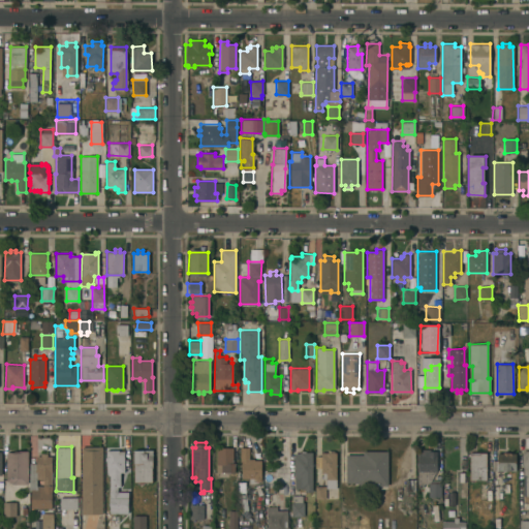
[(102,515),(82,515),(82,446),(102,446),(102,515)]
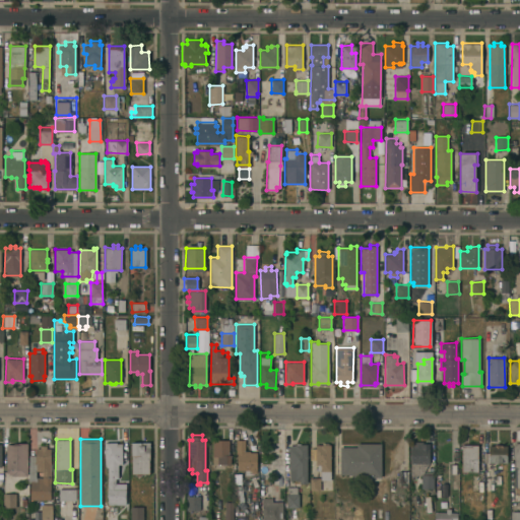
[(229,455),(231,455),(231,464),(212,464),(212,440),(229,440),(229,455)]
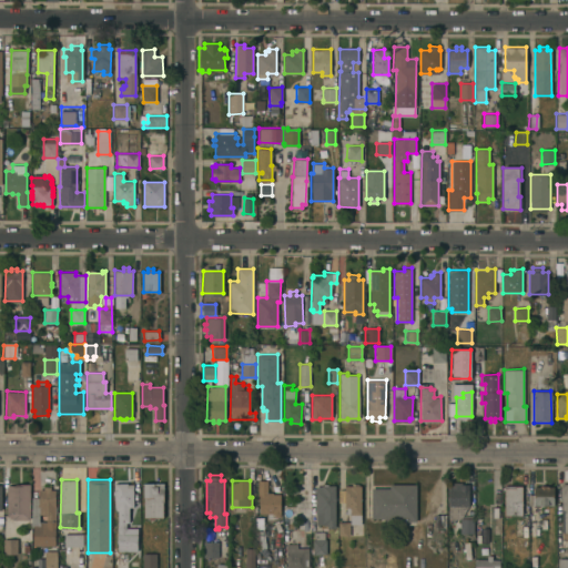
[(280,518),(269,518),(269,513),(259,513),(259,494),(257,494),(257,480),(266,480),(266,494),(280,494),(280,518)]
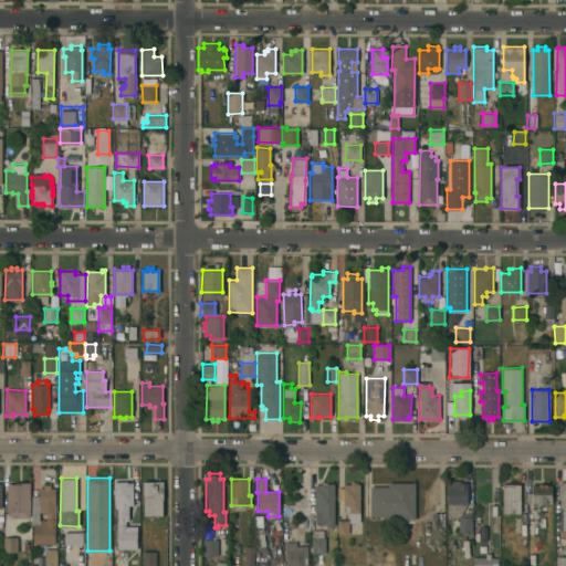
[(133,505),(128,505),(128,520),(125,520),(125,526),(136,526),(136,549),(117,549),(117,507),(115,507),(114,492),(113,492),(113,490),(114,490),(114,481),(127,481),(127,482),(132,482),(133,505)]
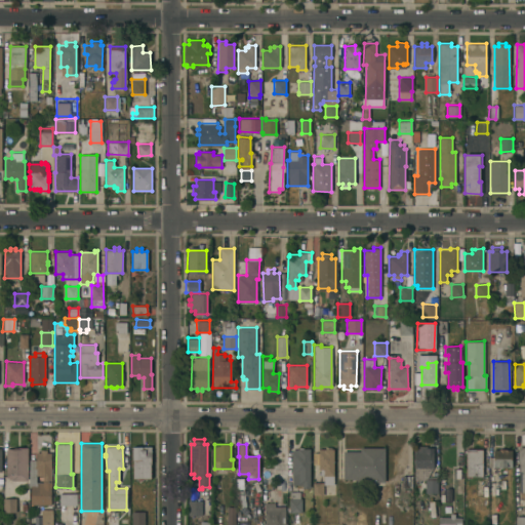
[(151,478),(133,478),(132,446),(151,446),(151,478)]
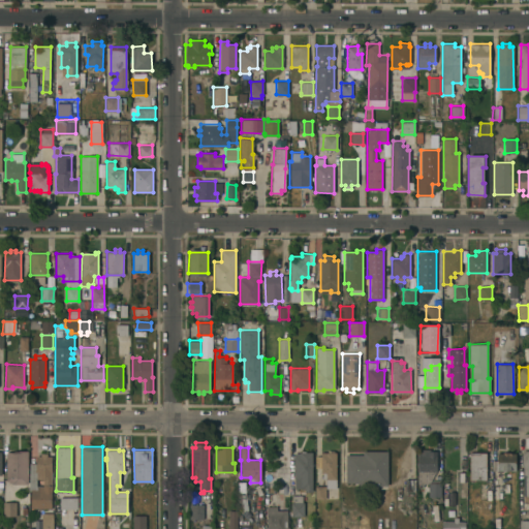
[(27,484),(12,484),(12,483),(9,483),(9,480),(6,480),(6,452),(20,452),(20,450),(28,450),(27,484)]
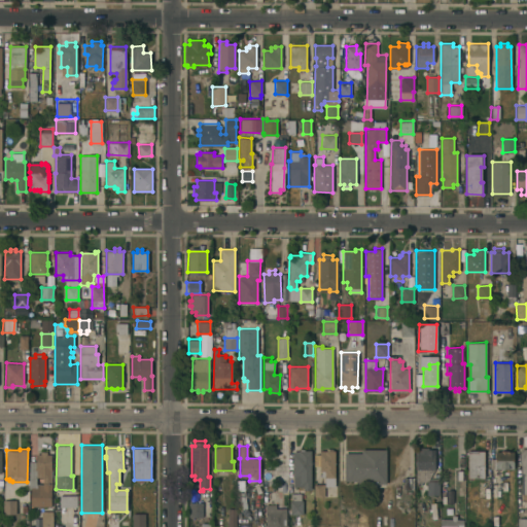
[(364,449),(386,449),(386,484),(375,483),(376,481),(363,481),(364,453),(364,449)]
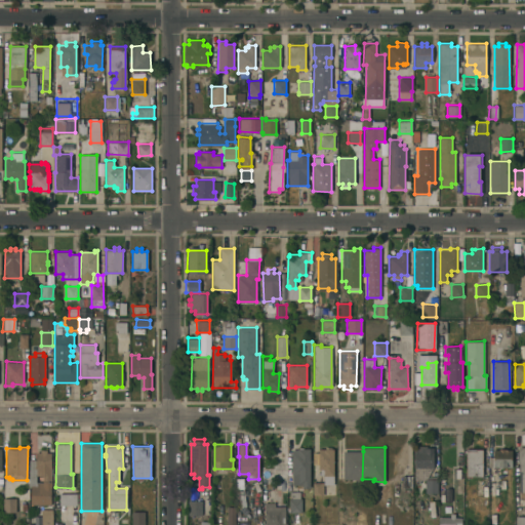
[(433,468),(414,468),(414,447),(433,447),(433,468)]
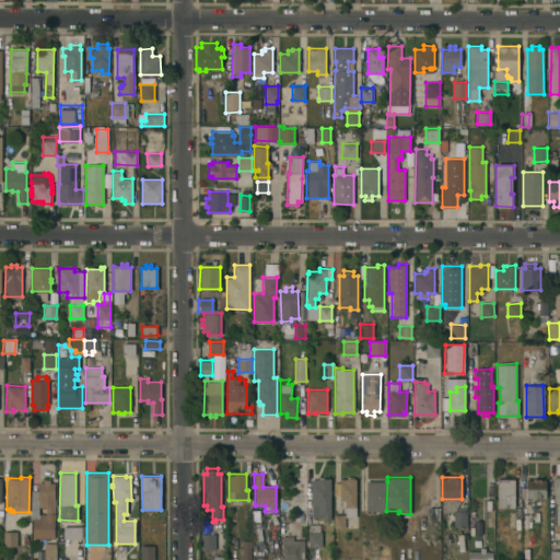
[(330,521),(318,521),(318,516),(312,516),(312,479),(317,479),(317,478),(330,478),(330,521)]
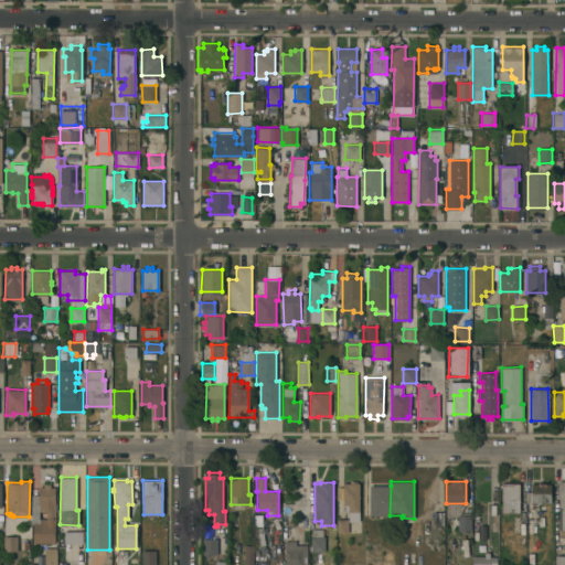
[(359,521),(348,521),(349,511),(344,511),(344,504),(342,504),(342,500),(337,500),(337,487),(343,487),(343,482),(359,482),(359,521)]
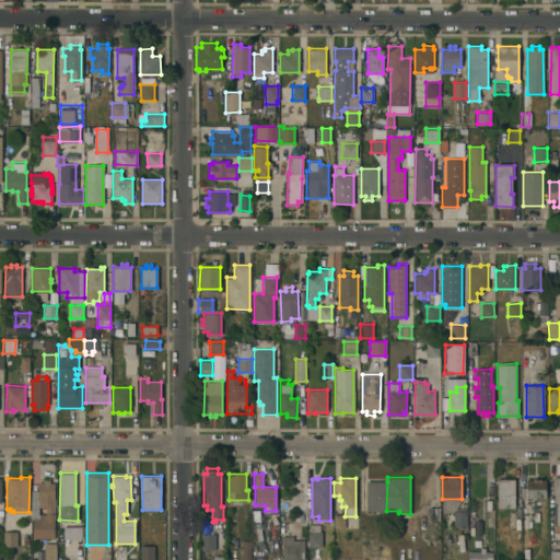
[(33,537),(33,518),(31,518),(31,490),(38,490),(38,482),(43,482),(43,479),(49,479),(49,482),(55,482),(54,538),(33,537)]
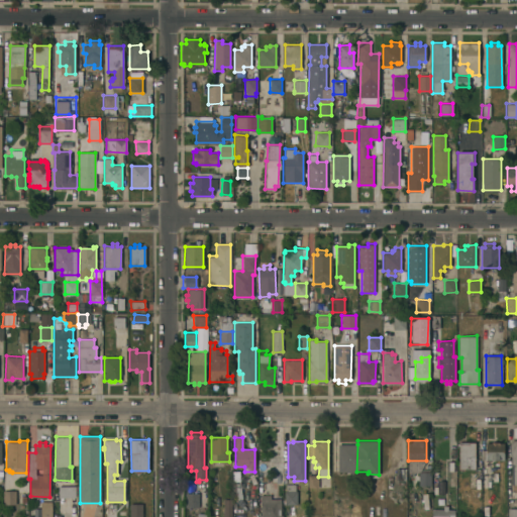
[(475,469),(458,469),(459,442),(475,442),(475,469)]
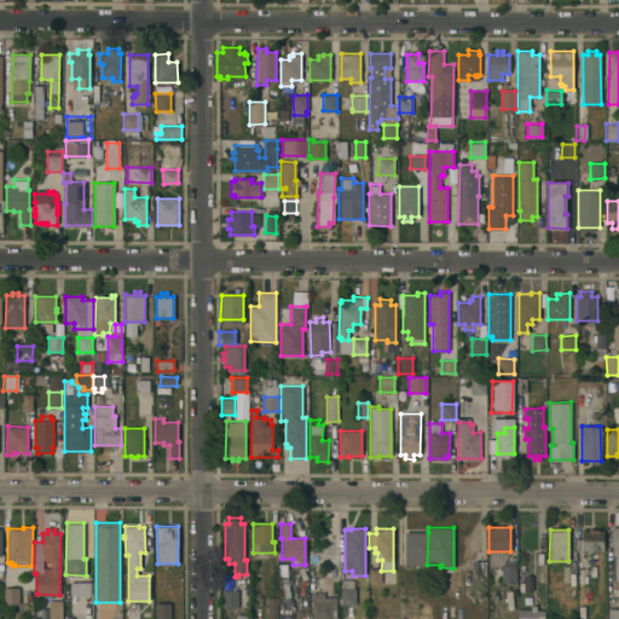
[(603,550),(577,550),(576,538),(583,538),(583,530),(603,530),(603,550)]
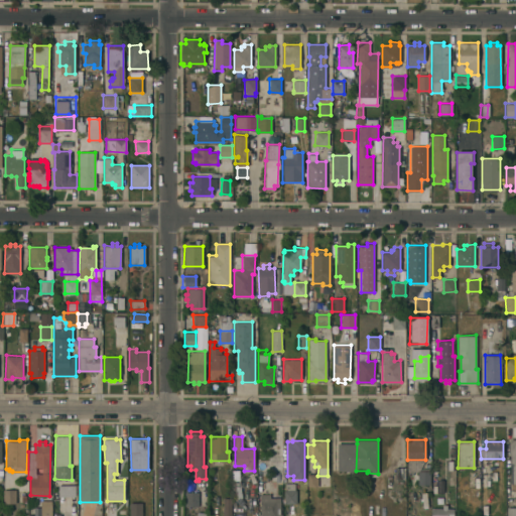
[(337,471),(338,443),(357,443),(356,471),(337,471)]
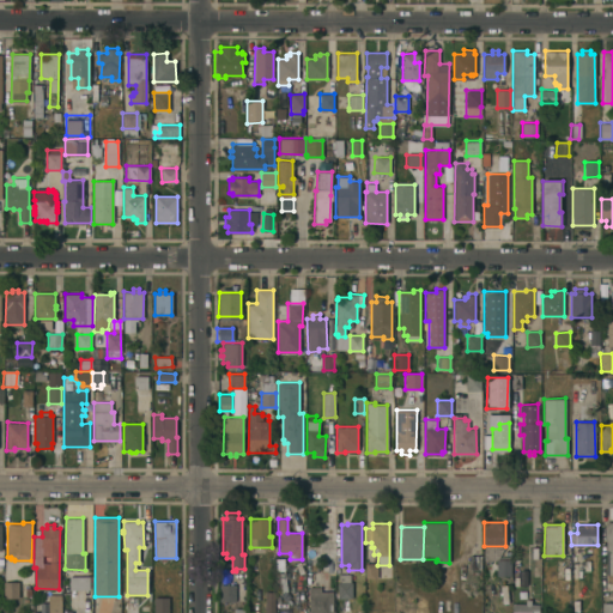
[(481,570),(469,570),(469,554),(481,554),(481,570)]
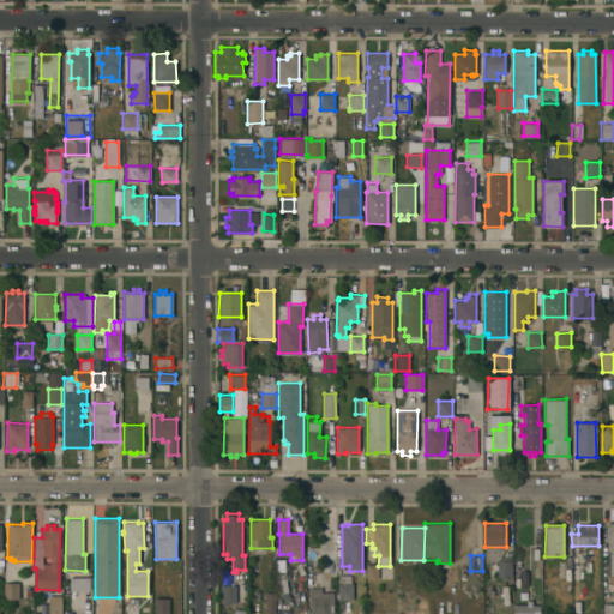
[(288,591),(277,591),(277,559),(284,559),(286,577),(288,591)]
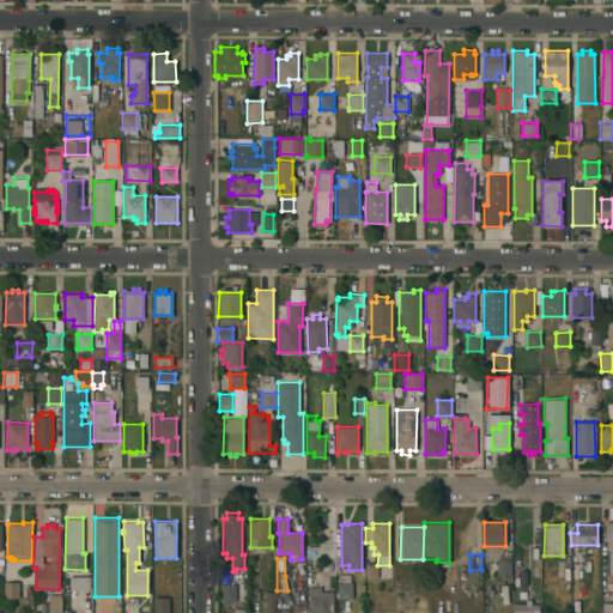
[(510,575),(497,575),(496,559),(510,559),(510,575)]
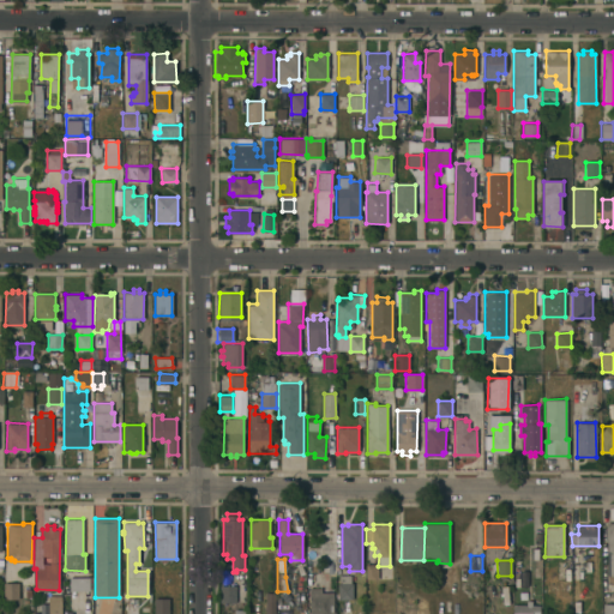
[(377,578),(366,578),(366,564),(377,564),(377,578)]
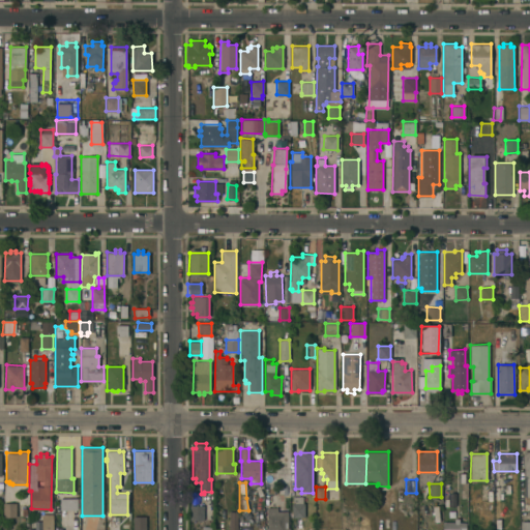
[(304,517),(292,517),(292,504),(292,496),(302,496),(302,503),(304,503),(304,517)]
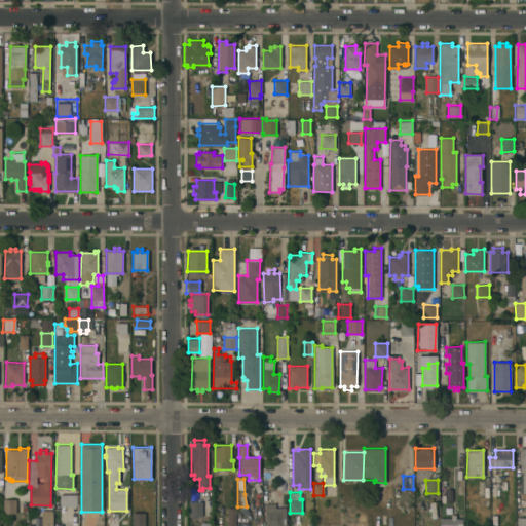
[(77,505),(60,505),(60,494),(77,494),(77,505)]
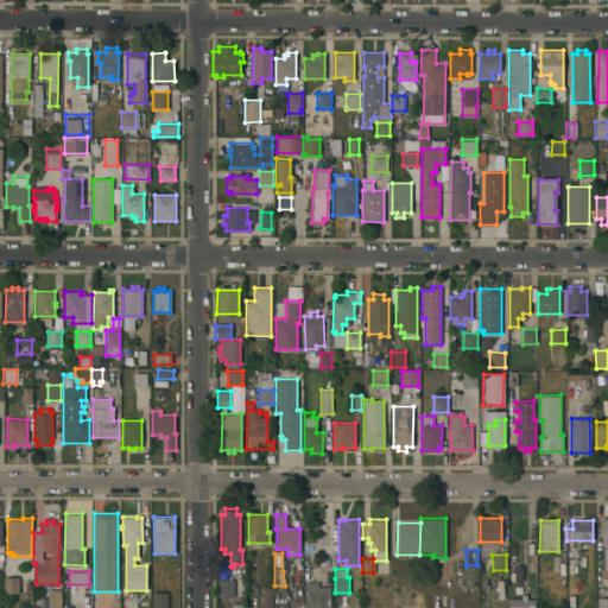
[(18,593),(4,593),(4,576),(18,576),(18,593)]
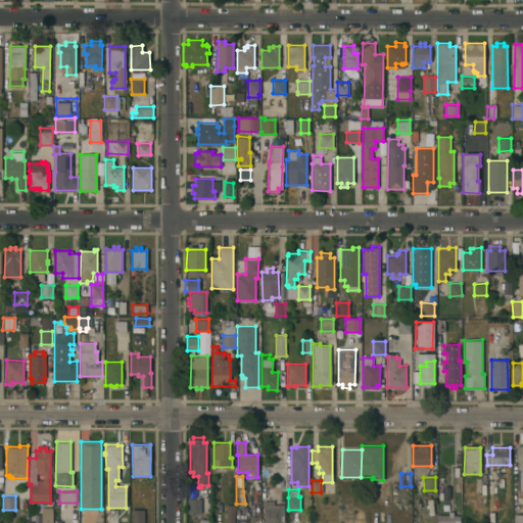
[(234,522),(226,522),(226,505),(228,505),(228,497),(234,497),(234,522)]
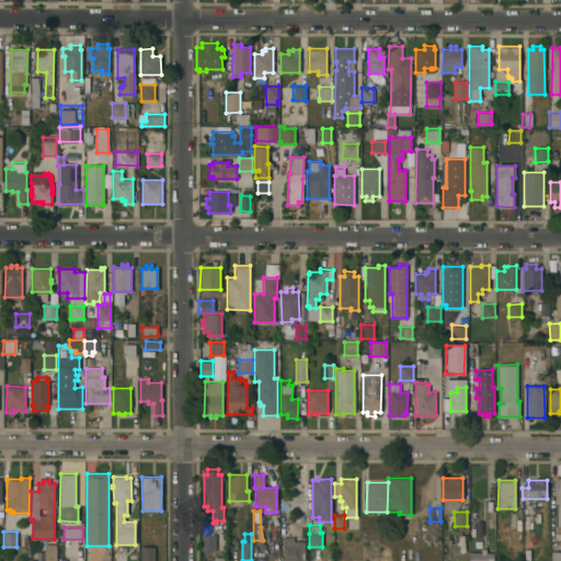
[(216,550),(201,550),(202,535),(216,535),(216,550)]
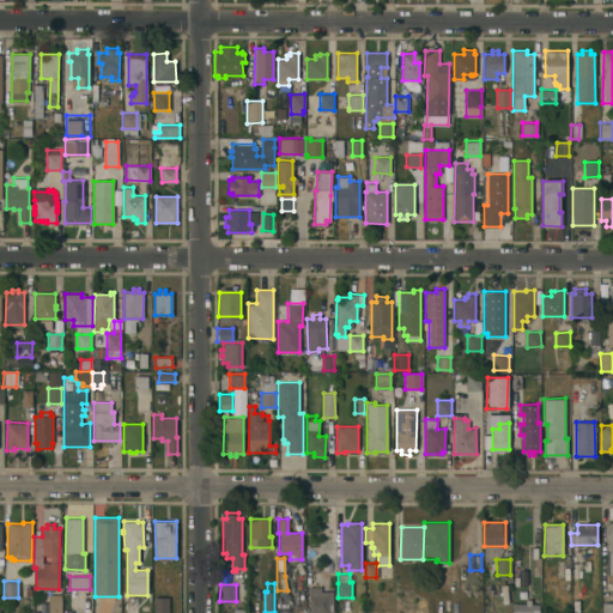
[(333,612),(319,612),(309,612),(309,588),(321,587),(321,590),(333,590),(333,612)]
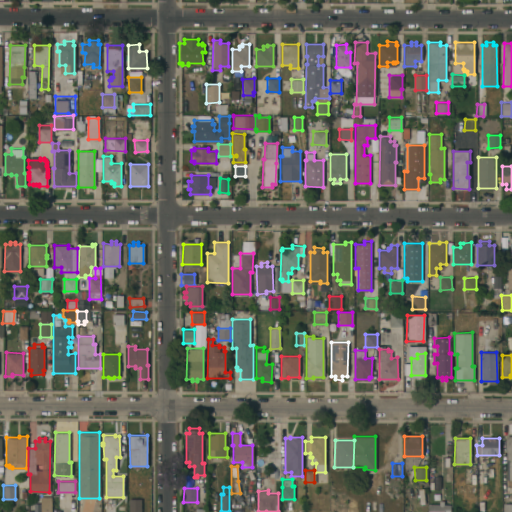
[(51,501),(52,501),(51,511),(40,511),(40,496),(51,496),(51,501)]
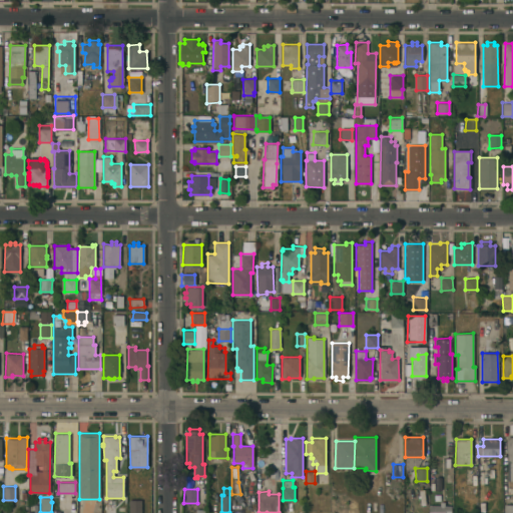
[(141,512),(129,512),(129,500),(141,500),(141,512)]
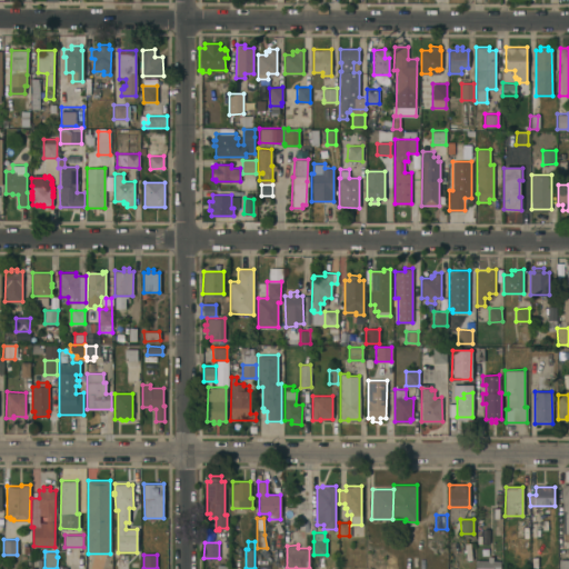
[(499,568),(475,568),(476,560),(487,560),(488,556),(493,556),(493,560),(500,560),(499,568)]
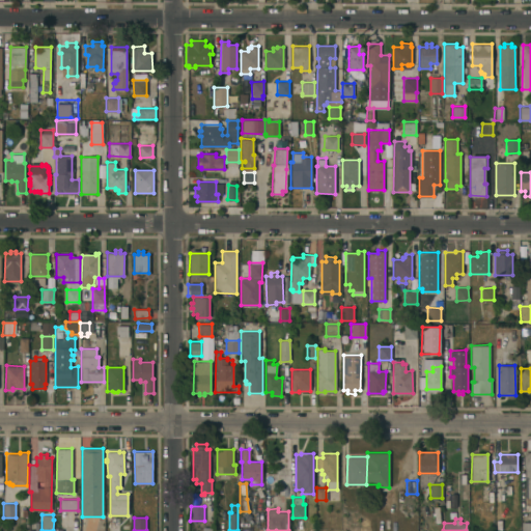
[(530,530),(522,530),(522,522),(530,522),(530,530)]
